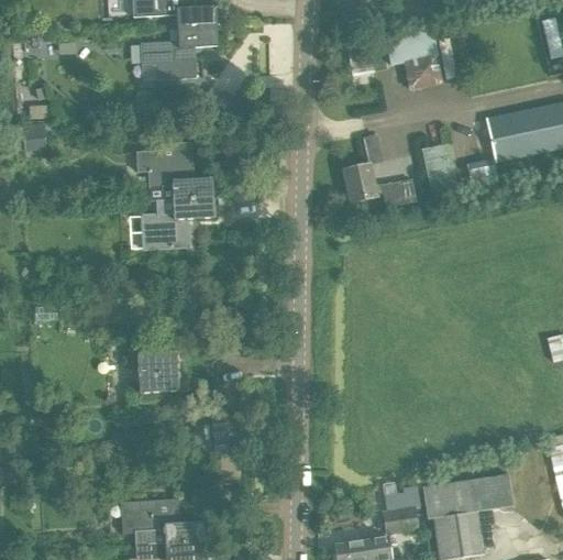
[(132,0),(133,17),(151,15),(176,14),(177,28),(217,25),(216,6),(195,7),(194,0),(132,0)]
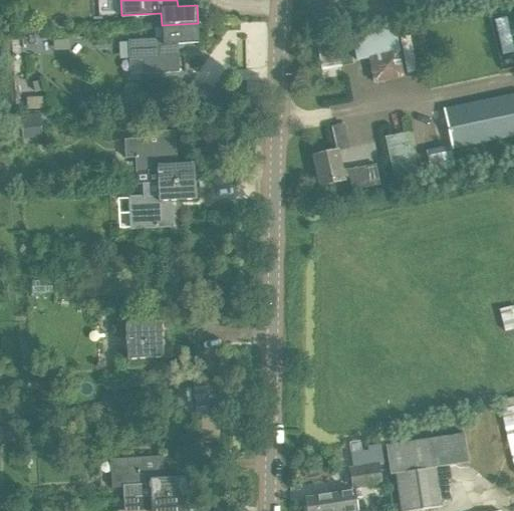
[(513,19),(507,21),(506,16),(495,18),(501,52),(513,50),(509,29),(513,27),(513,19)]
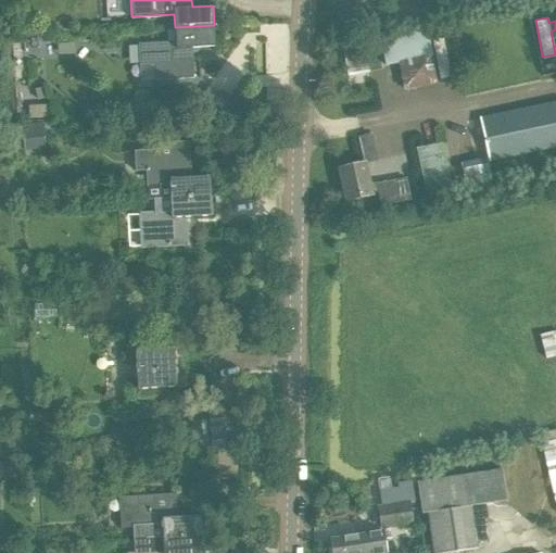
[(35,22),(24,23),(24,35),(36,34),(35,22)]
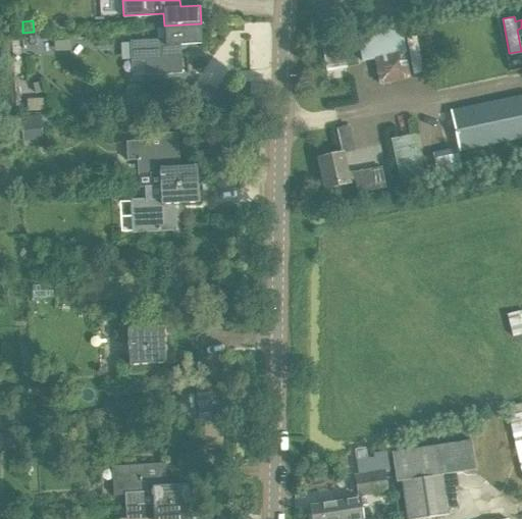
[(164,38),(129,39),(131,58),(132,73),(144,73),(181,71),(179,43),(202,42),(201,23),(164,26),(164,38)]
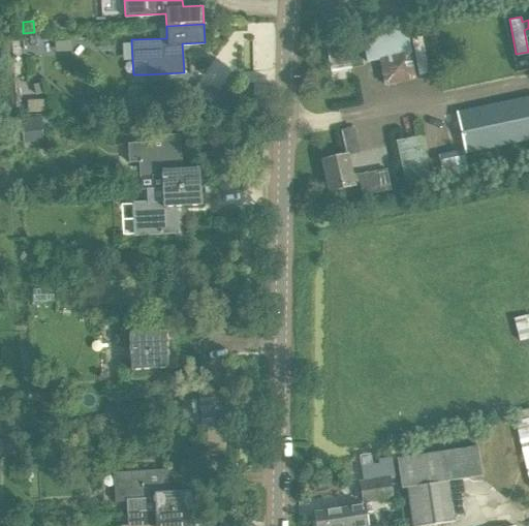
[(416,78),(410,52),(411,51),(406,25),(361,34),(367,61),(378,59),(383,85),(416,78)]
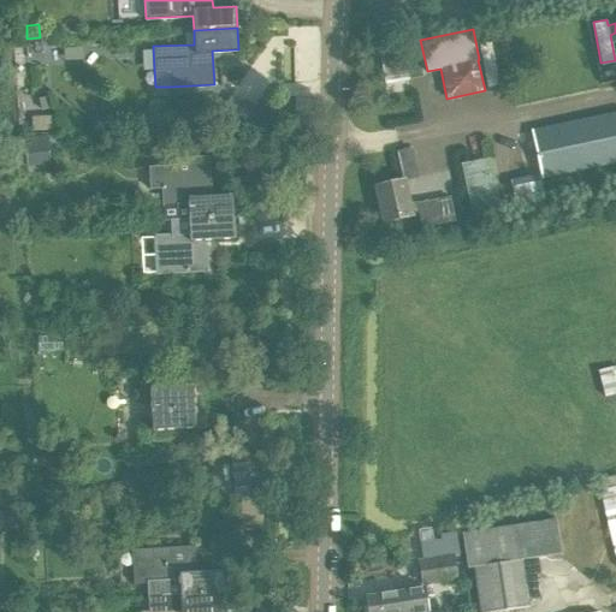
[(386,81),(408,77),(402,48),(380,52),(386,81)]
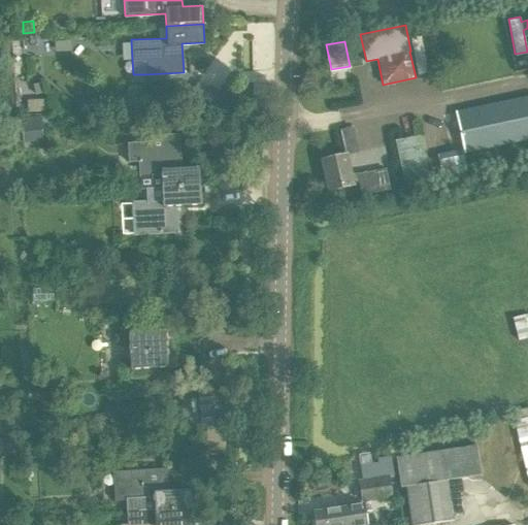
[(464,150),(527,135),(527,94),(455,110),(464,150)]
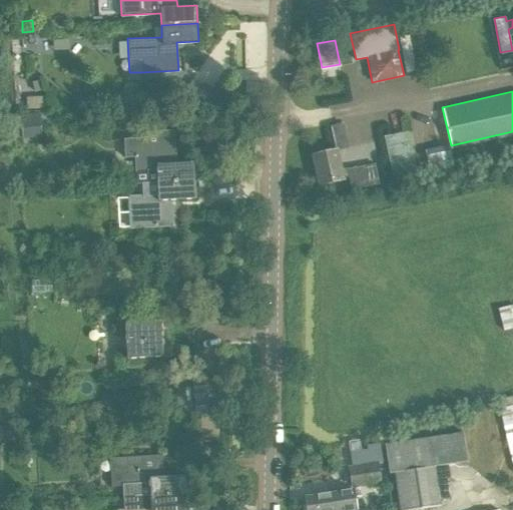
[(27,107),(45,106),(45,94),(26,95),(27,107)]
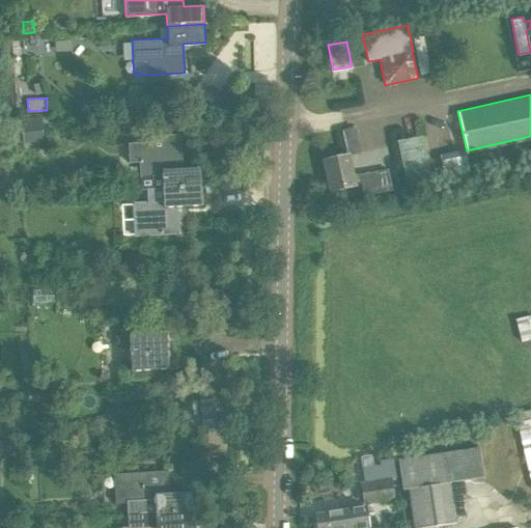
[(32,140),(46,139),(45,122),(31,123),(32,140)]
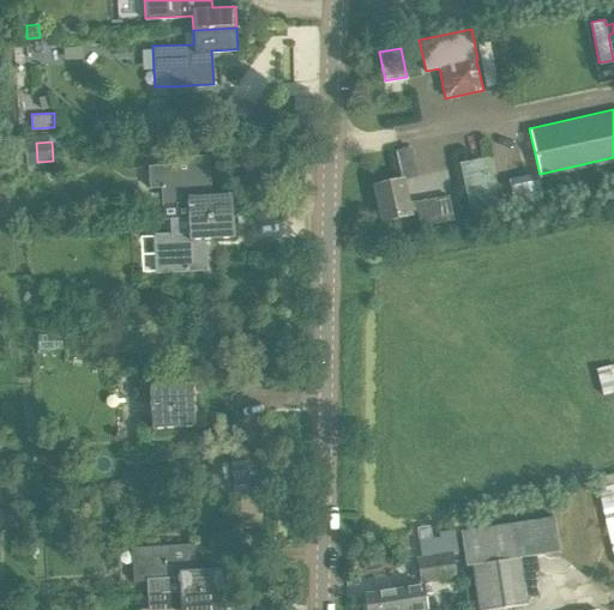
[(410,145),(395,149),(398,163),(414,161),(410,145)]
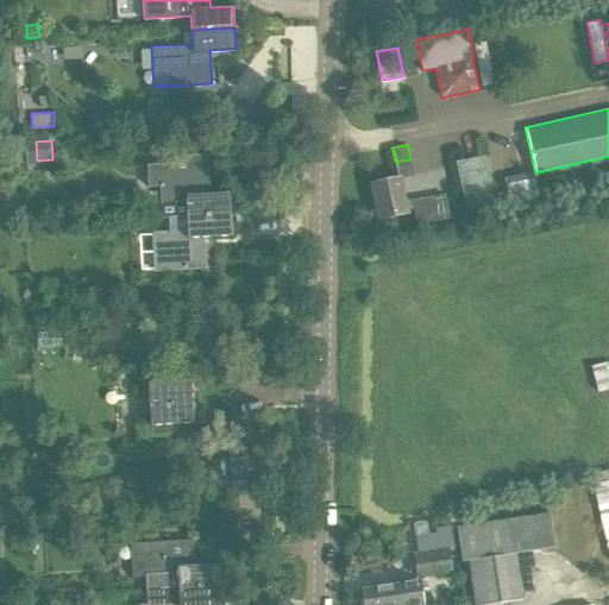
[(176,162),(148,164),(149,186),(159,184),(162,216),(168,216),(230,213),(228,191),(209,193),(207,152),(175,155),(176,162)]
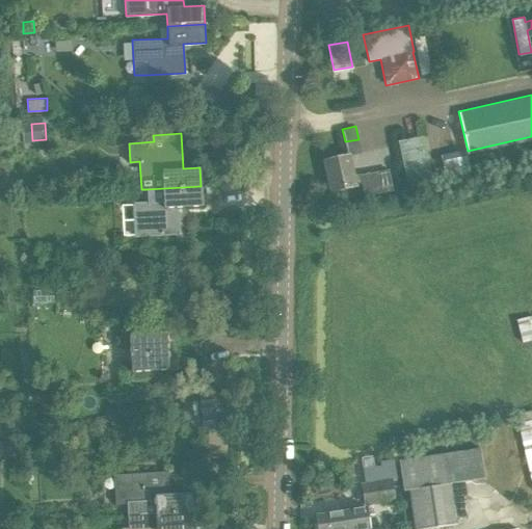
[(409,187),(429,183),(420,134),(399,139),(409,187)]
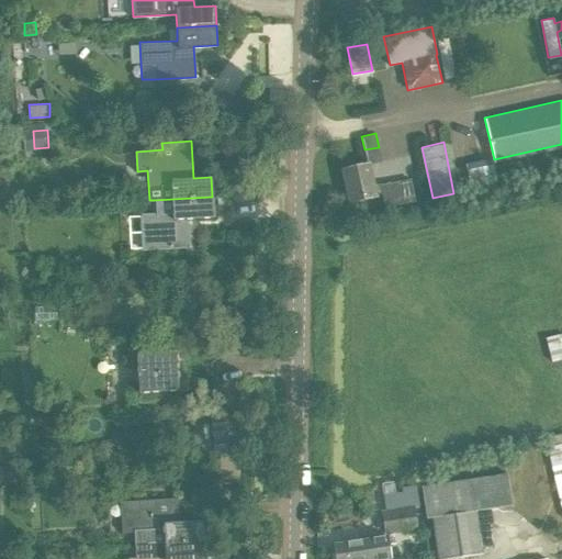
[(374,185),(370,163),(341,169),(349,201),(377,194),(375,192),(381,191),(384,207),(414,200),(409,177),(374,185)]
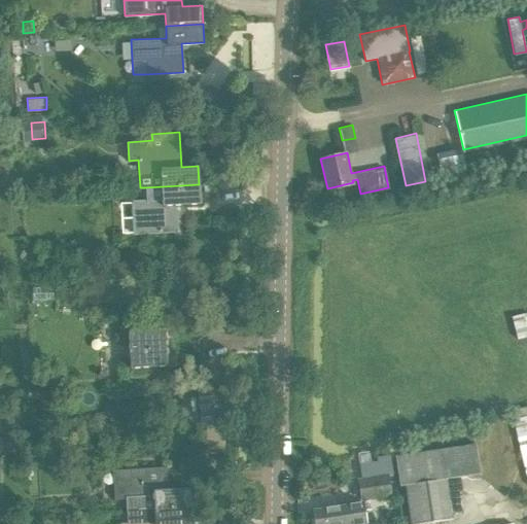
[(146,200),(132,200),(134,233),(177,231),(176,204),(200,203),(199,184),(145,187),(146,200)]
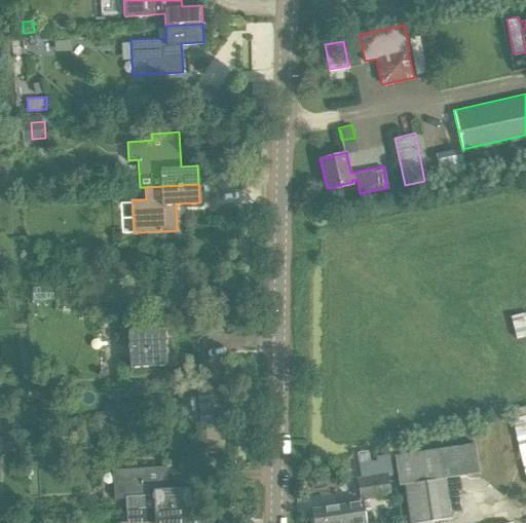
[(59,259),(49,260),(50,268),(60,267),(59,259)]
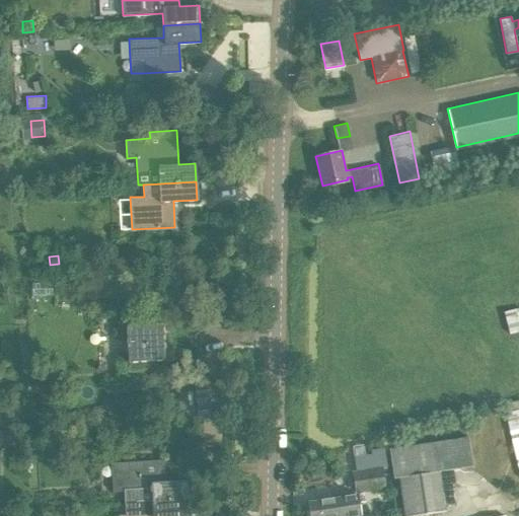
[(196,291),(188,292),(189,301),(196,301),(196,291)]
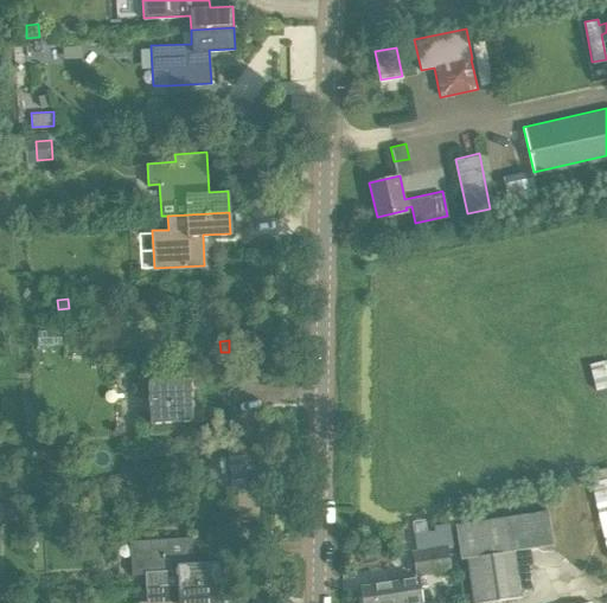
[(595,389),(606,385),(606,357),(588,364),(595,389)]
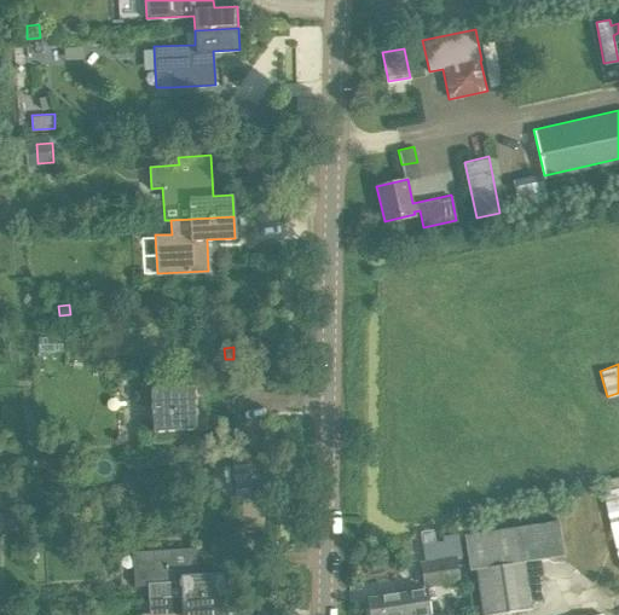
[(166,387),(165,379),(143,381),(144,395),(151,394),(152,423),(145,424),(146,439),(168,437),(168,430),(196,428),(194,384),(166,387)]
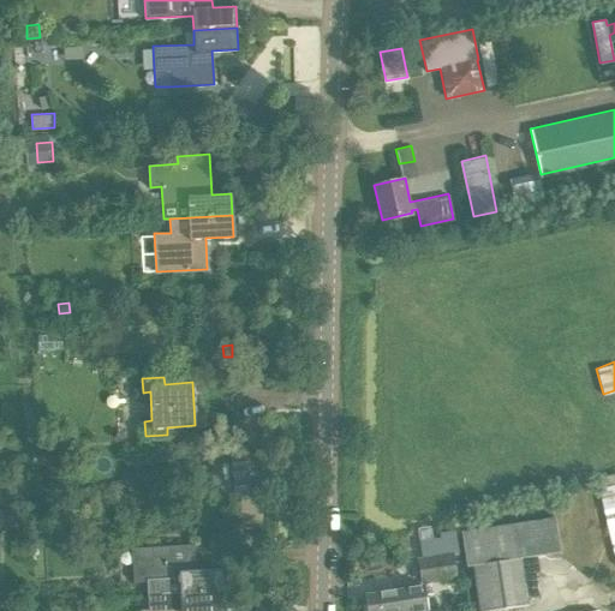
[(239,495),(262,493),(263,493),(261,450),(231,451),(233,495),(239,495)]
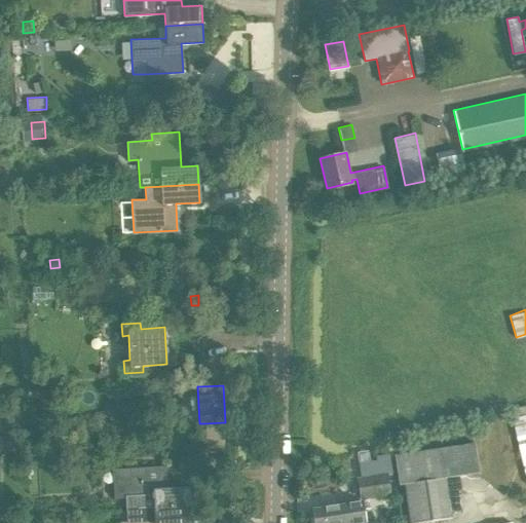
[(0,430),(11,428),(9,412),(0,412),(0,430)]
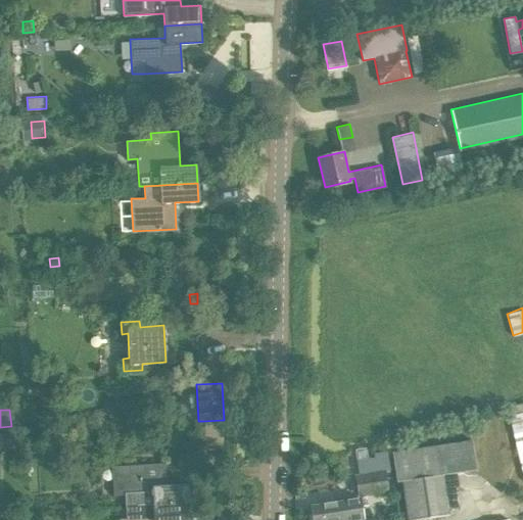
[(521,470),(522,469),(522,412),(509,415),(521,470)]
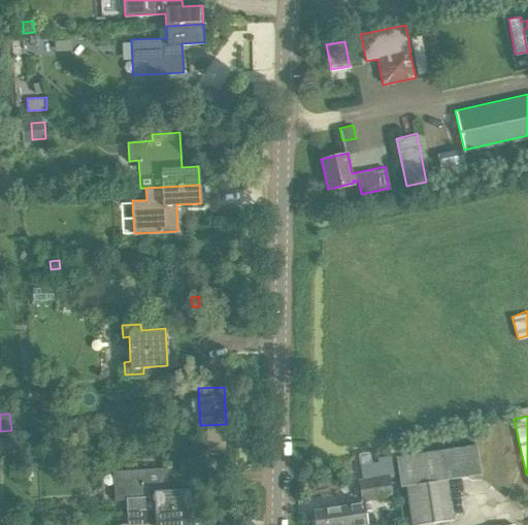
[(225,451),(225,424),(205,425),(206,451),(225,451)]
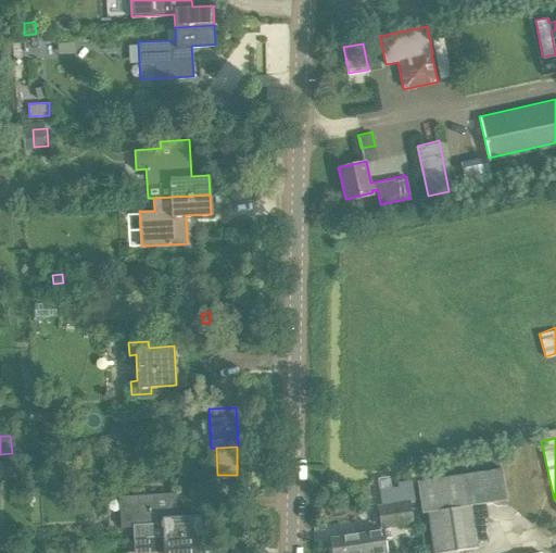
[(437,552),(477,547),(470,504),(506,499),(502,468),(417,480),(421,512),(428,511),(433,552),(437,552)]
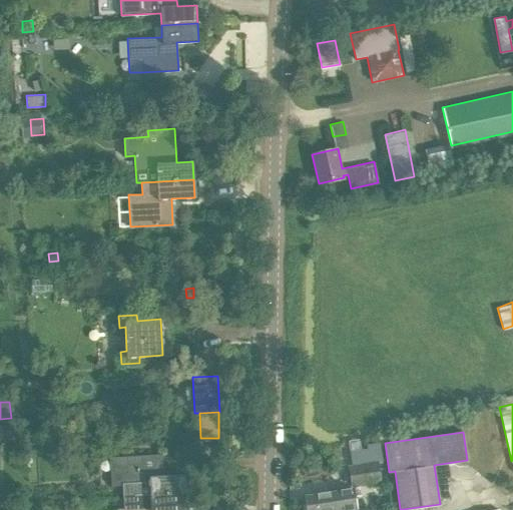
[(162,454),(109,457),(111,484),(122,484),(149,482),(150,495),(186,492),(185,474),(163,475),(162,454)]
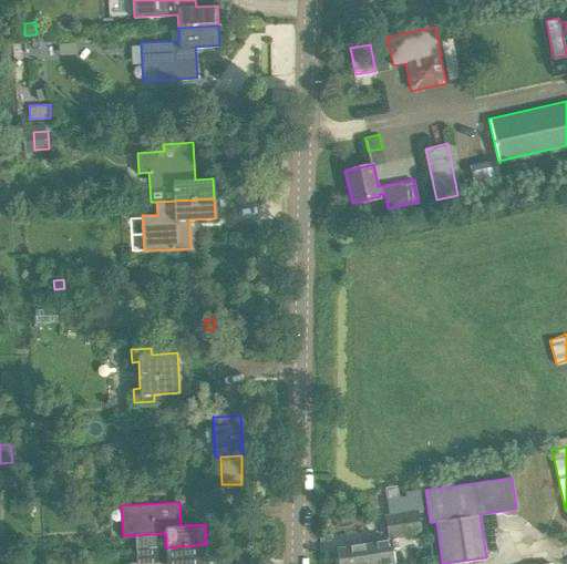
[(416,511),(385,515),(389,536),(420,531),(416,511)]
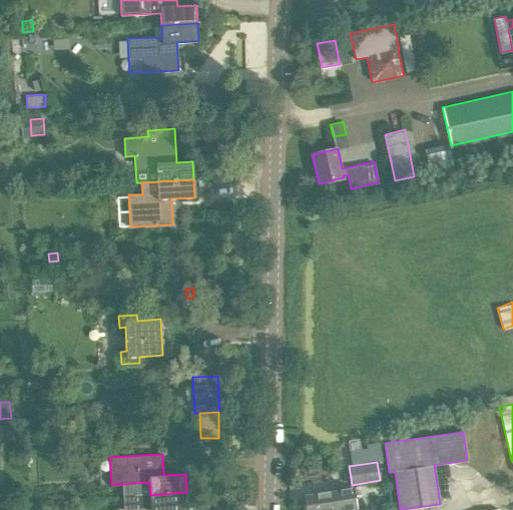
[(307,509),(343,509),(343,507),(355,505),(353,488),(305,495),(307,509)]
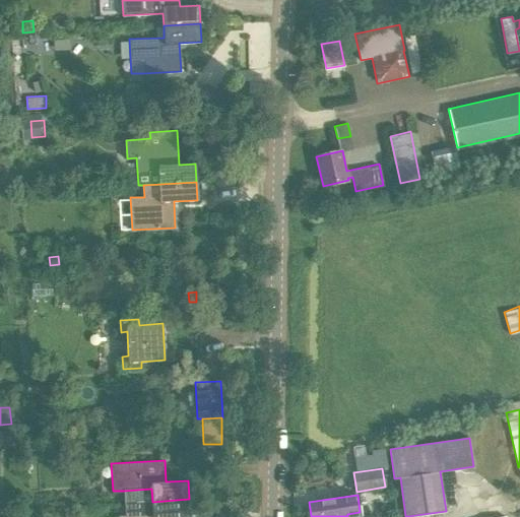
[(119,516),(189,516),(189,499),(152,502),(125,503),(125,515),(119,515),(119,516)]
